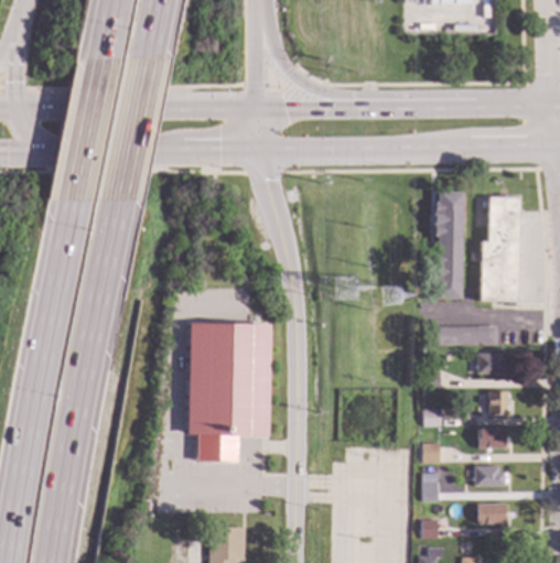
[(463,299),(439,299),(439,289),(434,289),(435,256),(439,256),(439,236),(435,236),(437,203),(440,203),(440,193),(464,193),(463,299)]
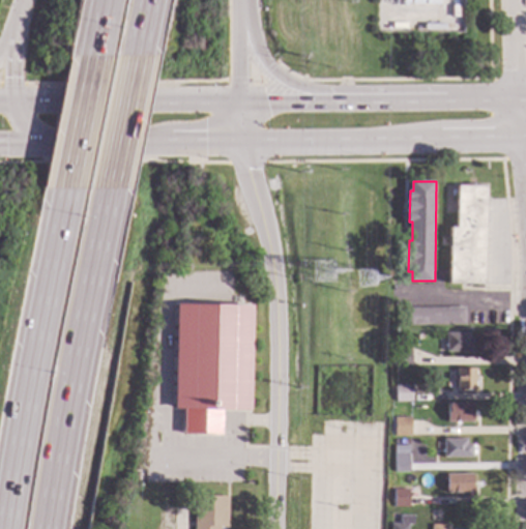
[(487,284),(453,283),(454,227),(460,227),(461,185),(489,185),(487,284)]
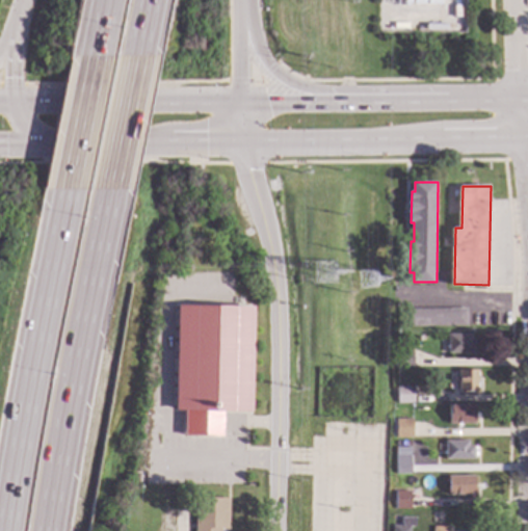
[(253,410),(175,409),(178,303),(255,306),(253,410)]
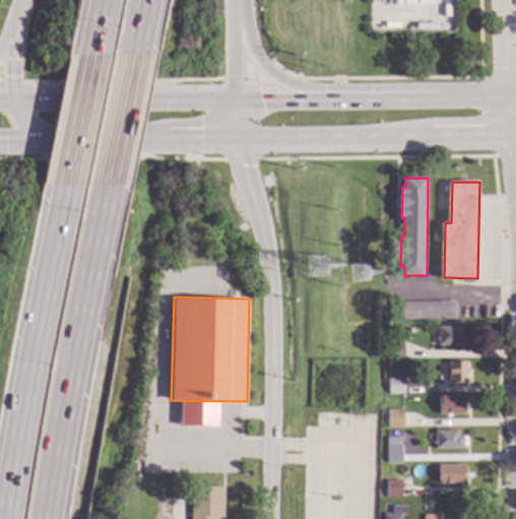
[(459,317),(396,319),(395,303),(458,301),(459,317)]
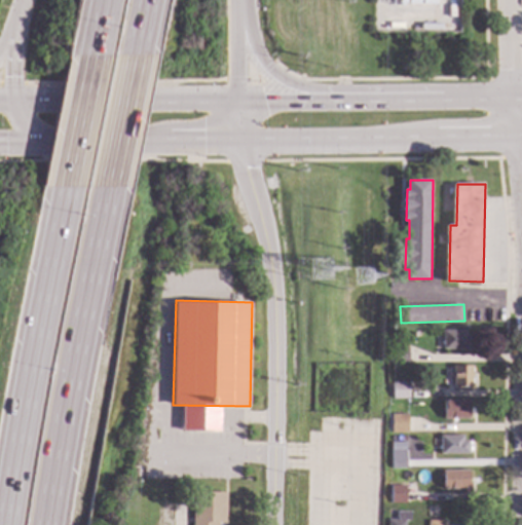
[(470,335),(475,335),(475,348),(446,348),(446,330),(470,330),(470,335)]
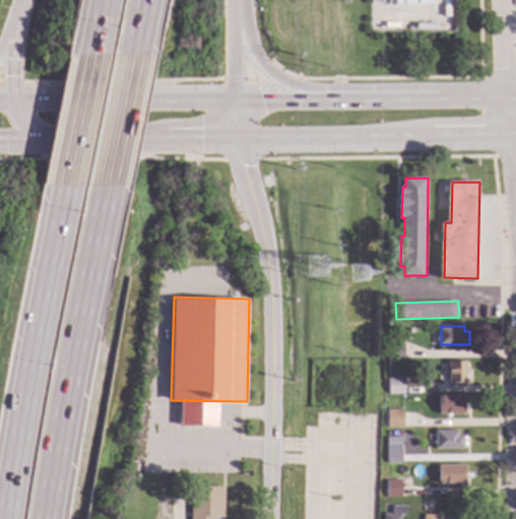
[(470,383),(452,383),(451,362),(469,361),(470,383)]
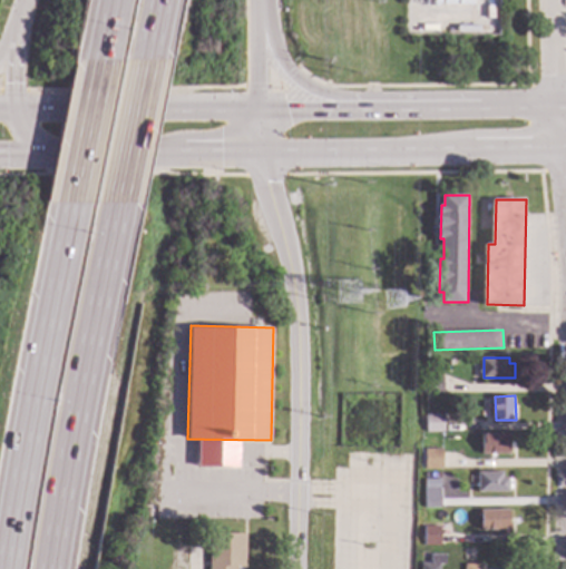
[(448,431),(429,431),(429,414),(447,414),(448,431)]
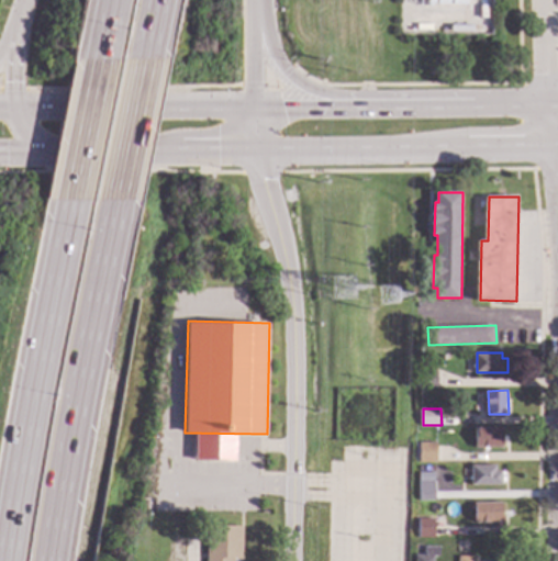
[(505,448),(479,448),(479,427),(505,427),(505,448)]
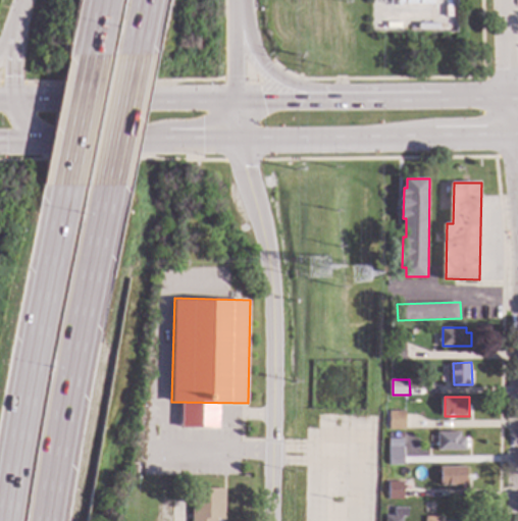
[(408,428),(392,428),(392,411),(407,411),(408,428)]
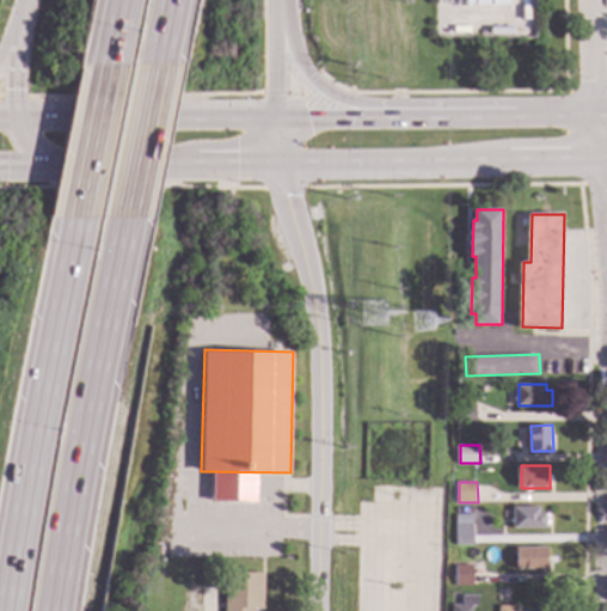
[(212,493),(240,493),(239,525),(196,525),(197,520),(194,509),(197,488),(213,489),(212,493)]
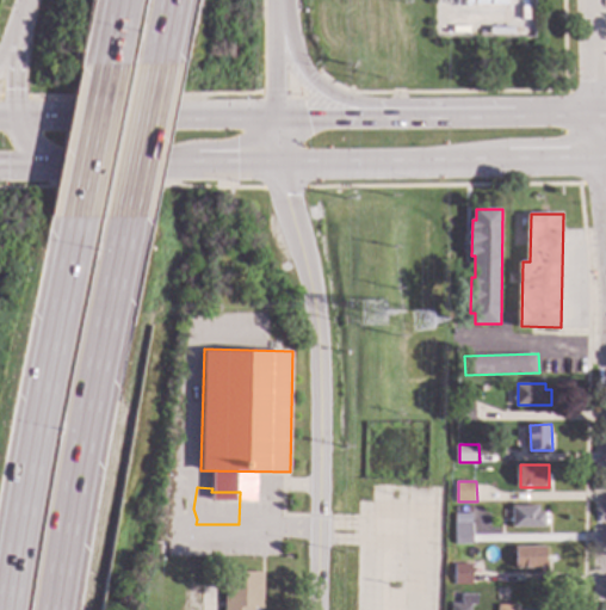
[(540,512),(555,512),(555,525),(515,527),(515,505),(540,505),(540,512)]
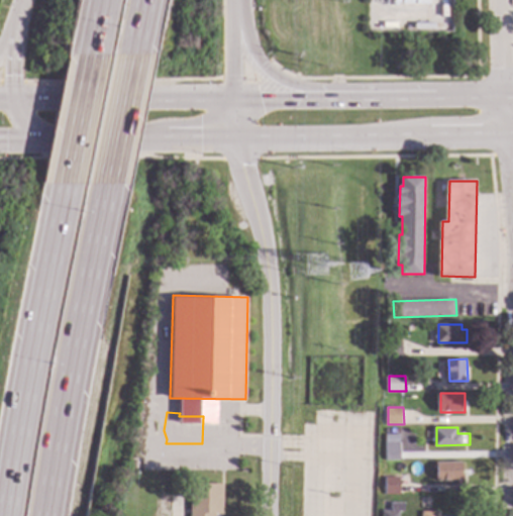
[(403,459),(388,459),(388,442),(402,441),(403,459)]
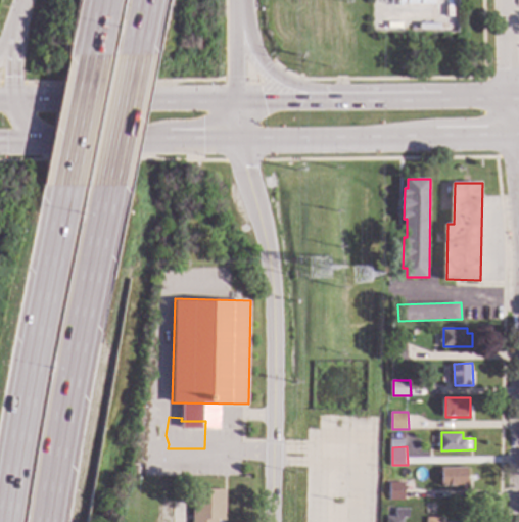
[(469,485),(443,485),(443,468),(468,468),(469,485)]
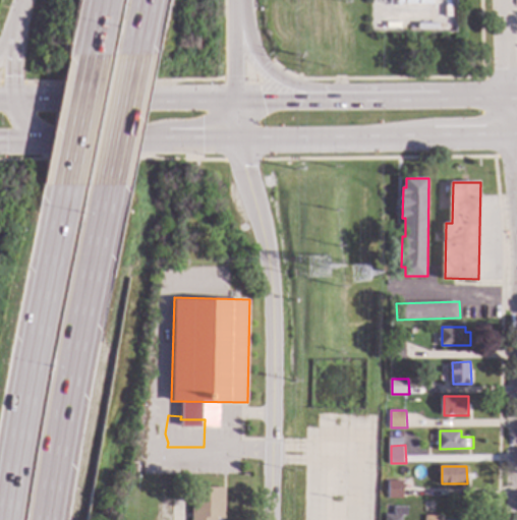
[(405,498),(391,498),(391,480),(404,479),(405,498)]
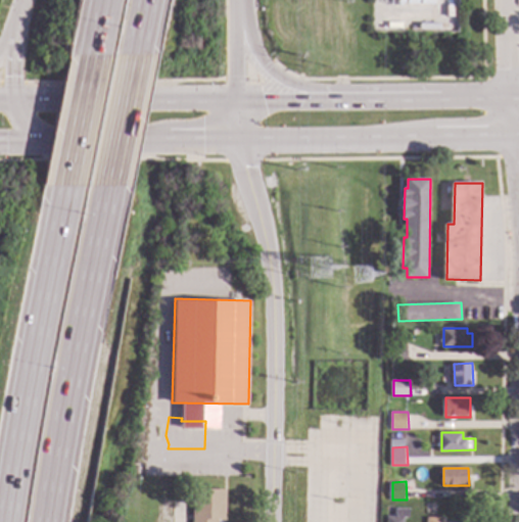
[(228,519),(220,519),(220,521),(195,521),(195,488),(228,489),(228,519)]
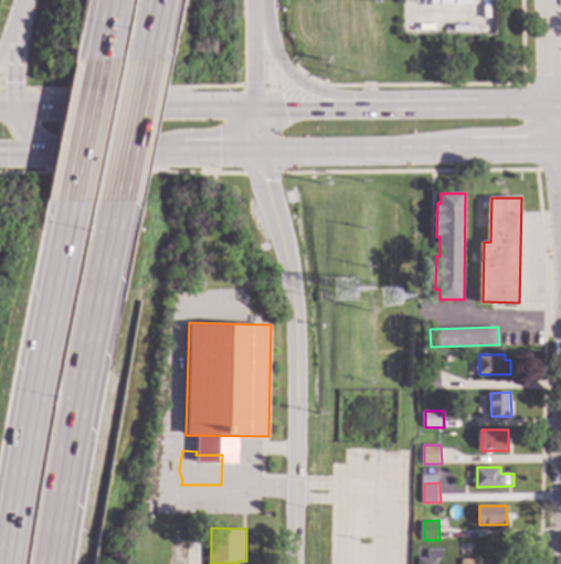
[(445,560),(438,560),(438,563),(421,563),(421,557),(431,557),(431,550),(445,550),(445,560)]
